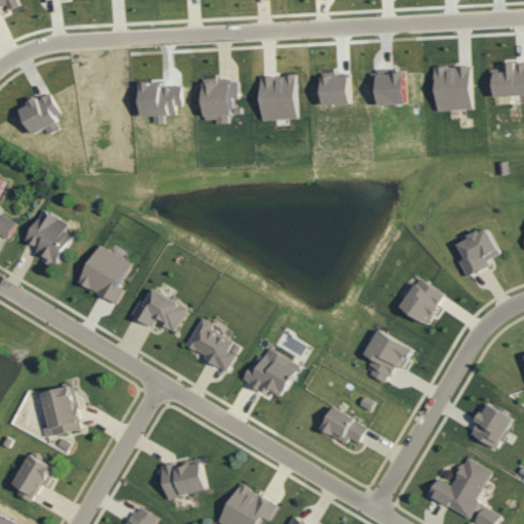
[(19,6),(16,0),(0,0),(0,12),(8,9),(9,11),(19,6)]
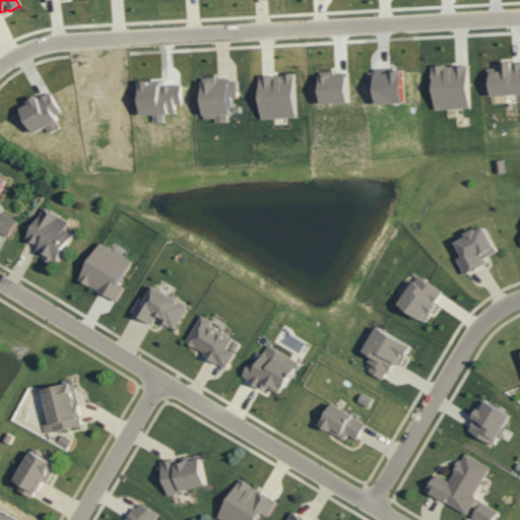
[(519,95),(519,63),(499,65),(500,69),(489,69),(490,98),(519,95)]
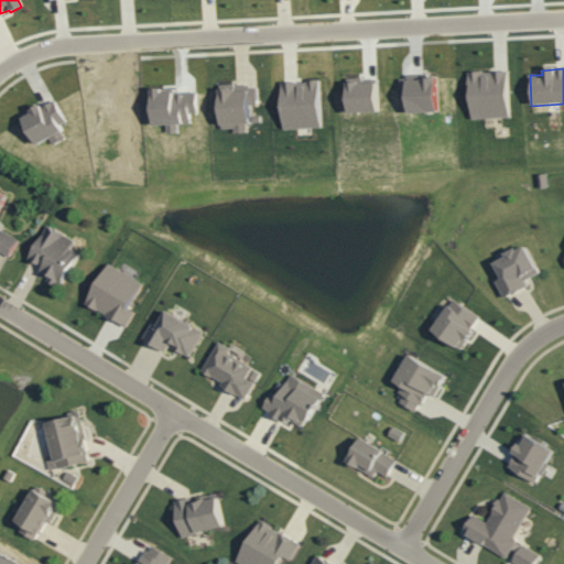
[(508,72),(468,74),(469,120),(510,119),(508,72)]
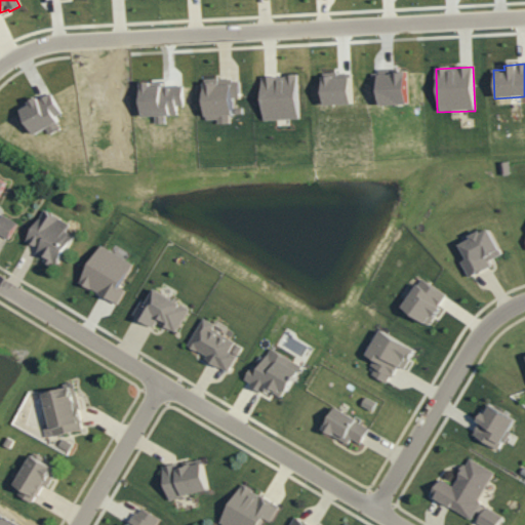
[(378,107),(407,105),(406,73),(371,75),(372,95),(378,95),(378,107)]
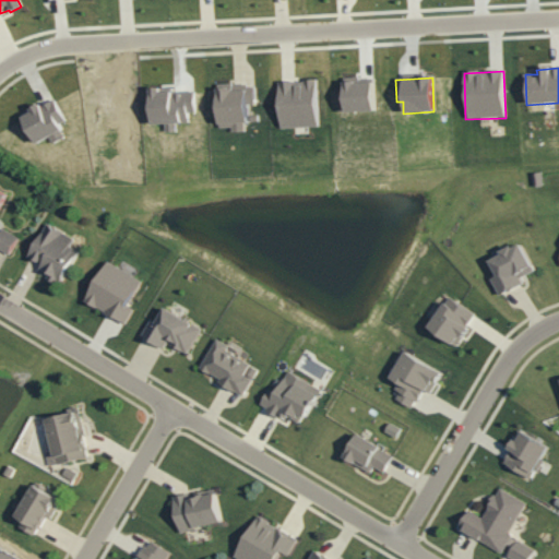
[(316,81),(277,83),(278,129),(318,128),(316,81)]
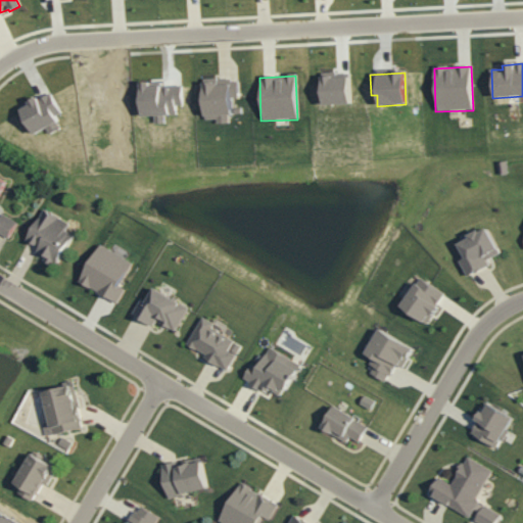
[(320,105),(350,105),(349,78),(320,78),(320,105)]
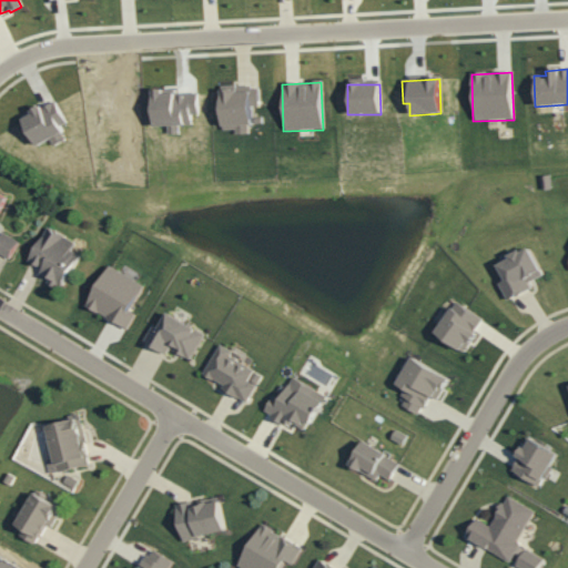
[(259,88),(220,88),(220,131),(234,130),(234,134),(247,134),(247,125),(254,125),(254,107),(259,107),(259,88)]
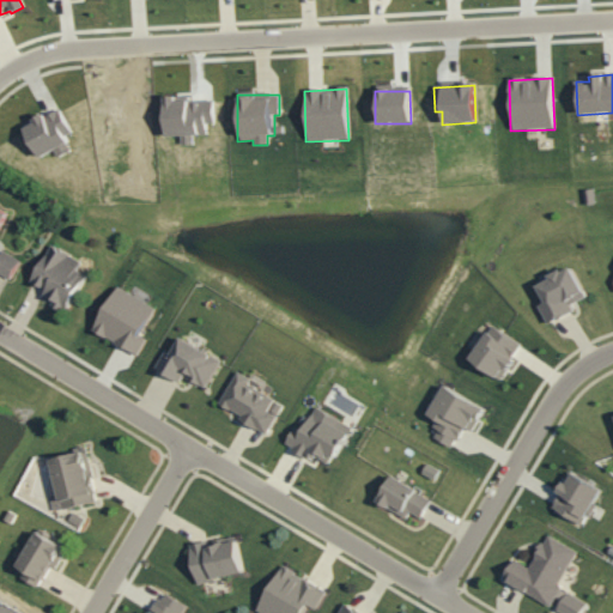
[(82,259),(47,244),(31,283),(47,289),(42,299),(67,309),(82,272),(77,269),(82,259)]
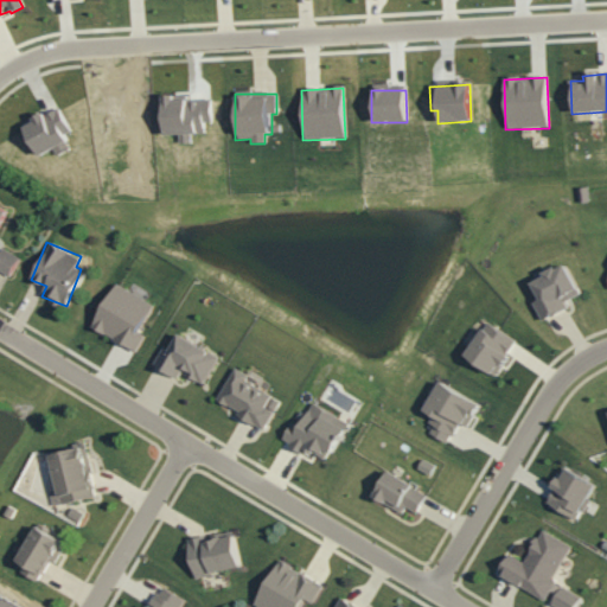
[(581,293),(564,262),(530,280),(540,298),(532,301),(542,320),(568,306),(566,301),(581,293)]
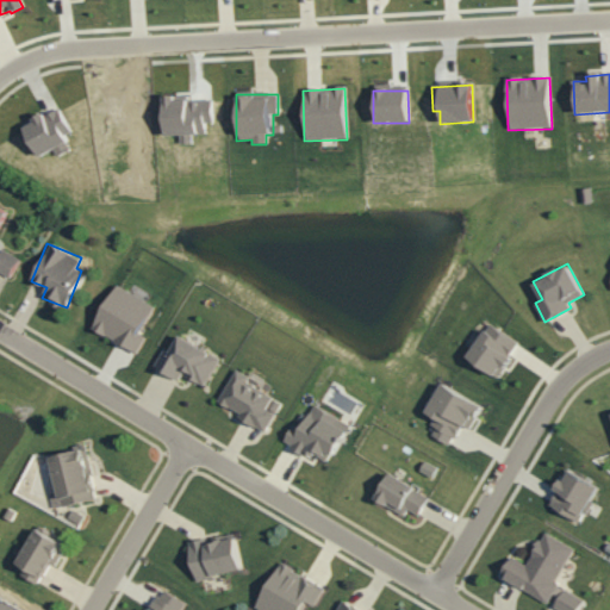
[(136,354),(145,338),(137,334),(154,306),(117,284),(91,325),(136,354)]
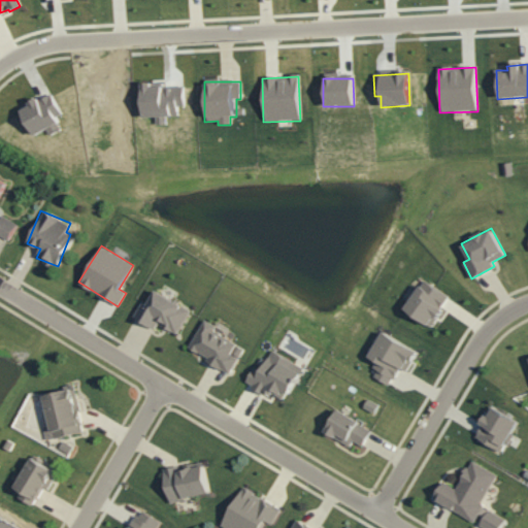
[(450,296),(422,279),(403,309),(432,326),(450,296)]
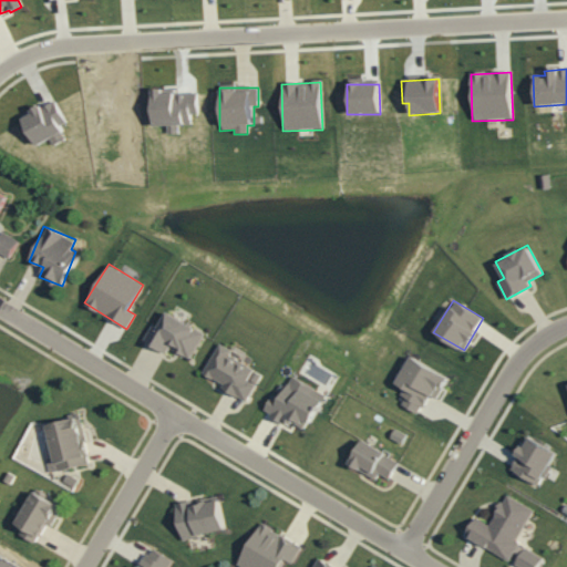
[(166,309),(205,332),(189,358),(174,349),(176,344),(171,341),(164,351),(142,338),(152,322),(156,325),(166,309)]
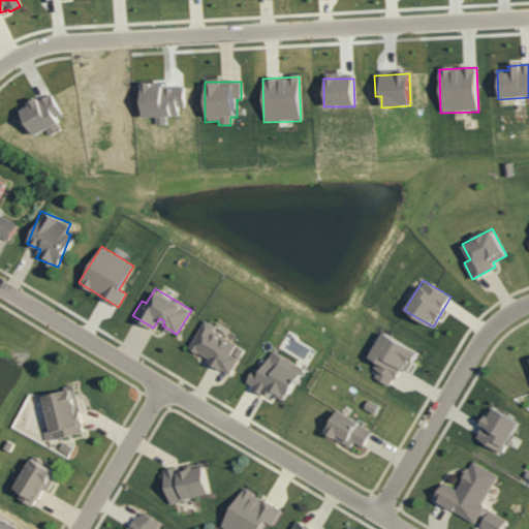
[(206,319),(189,346),(208,356),(206,361),(229,374),(239,358),(231,353),(238,343),(219,333),(220,332),(215,329),(216,325),(206,319)]
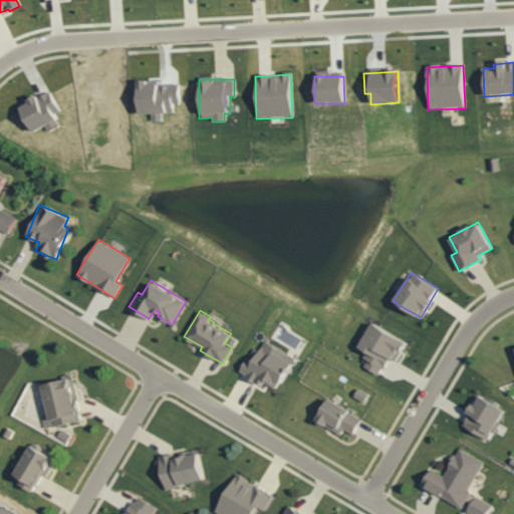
[(407,343),(372,322),(357,345),(369,353),(361,364),(378,375),(391,357),(396,360),(407,343)]
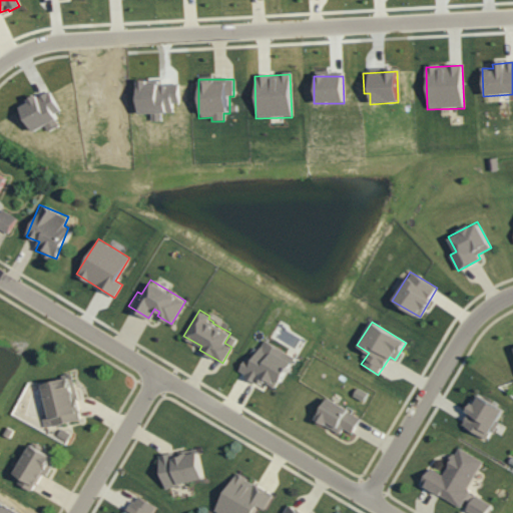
[(293,356),(264,340),(252,361),(245,357),(238,371),(274,390),(293,356)]
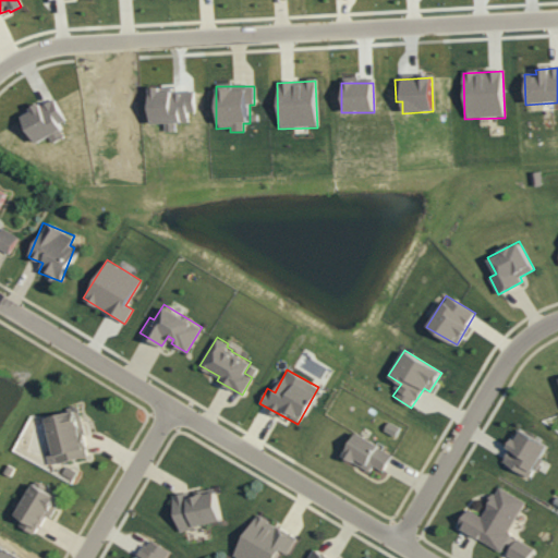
[(46,415),(53,462),(86,457),(80,410),(46,415)]
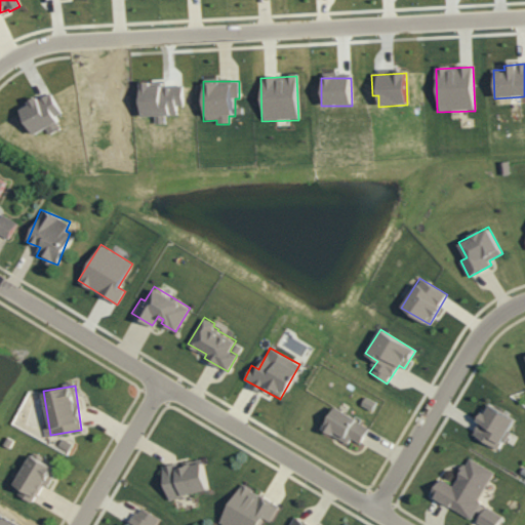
[(515,420),(488,403),(476,420),(479,422),(472,434),(496,449),(515,420)]
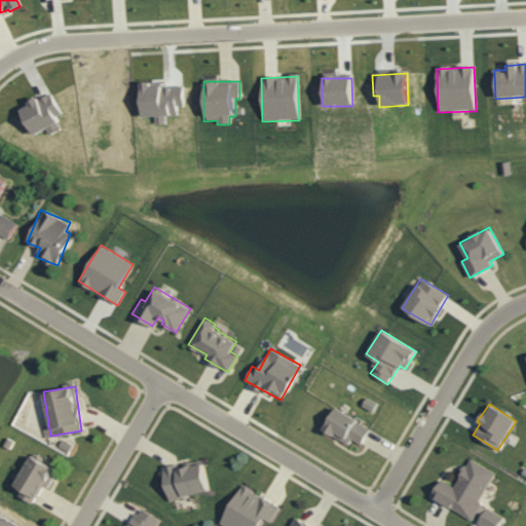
[(349,444),(351,440),(361,444),(370,426),(333,408),(322,430),(349,444)]
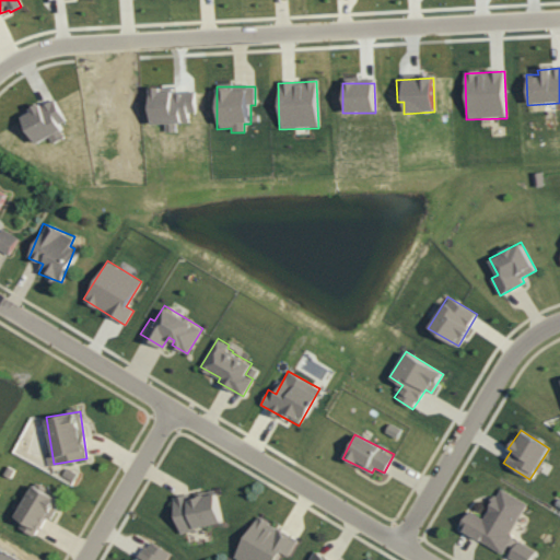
[(15,517),(23,521),(20,528),(35,536),(44,517),(50,520),(60,499),(31,485),(15,517)]
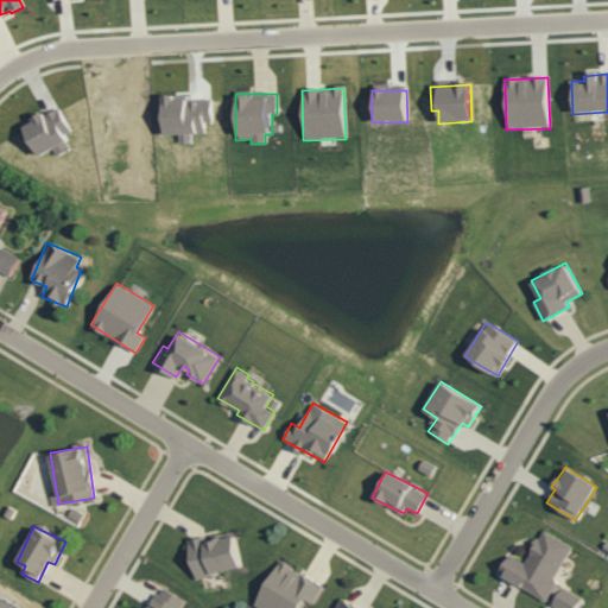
[(572,548),(543,530),(524,563),(510,555),(499,574),(543,600),(572,548)]
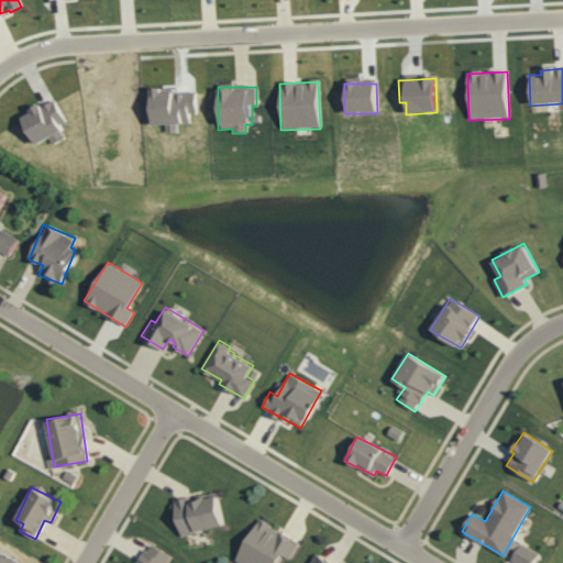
[(173,503),(179,534),(221,527),(214,495),(173,503)]
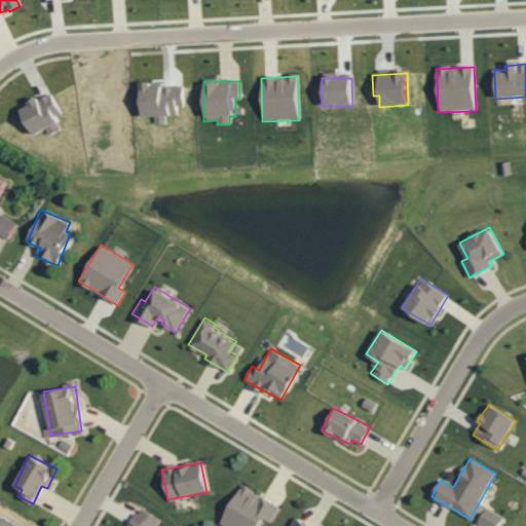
[(219,525),(221,525),(260,525),(264,520),(271,523),(279,506),(238,486),(219,525)]
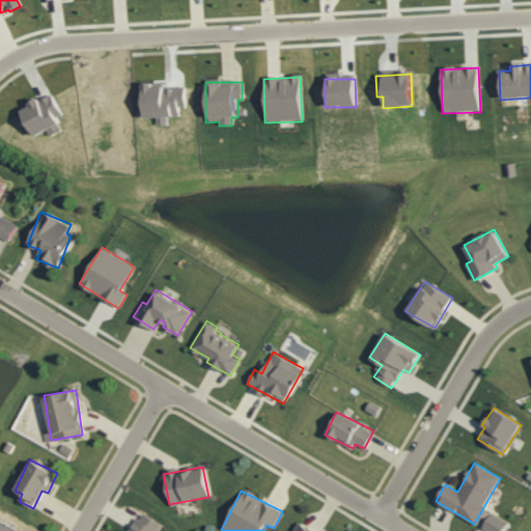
[(485,530),(503,530),(507,522),(490,513),(481,529),(485,530)]
